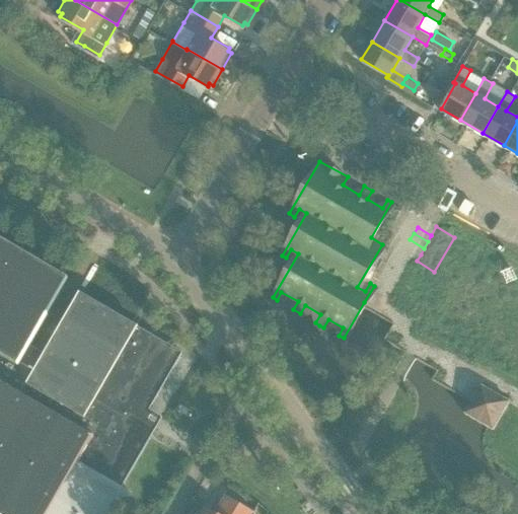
[(454,237),(434,272),(452,282),(472,247),(454,237)]
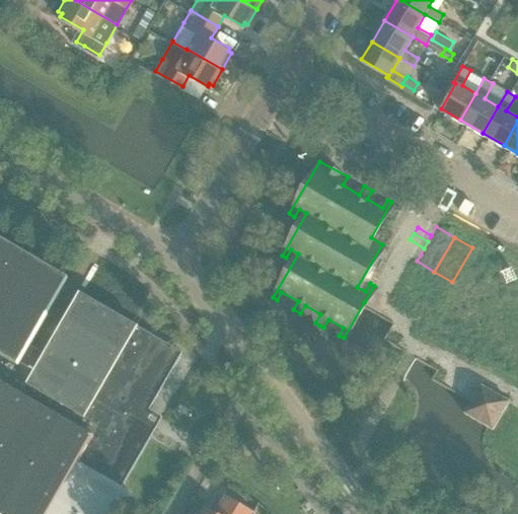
[(177,347),(81,291),(47,350),(30,341),(67,278),(0,238),(0,513),(120,513),(136,487),(126,482),(157,426),(137,414),(177,347)]
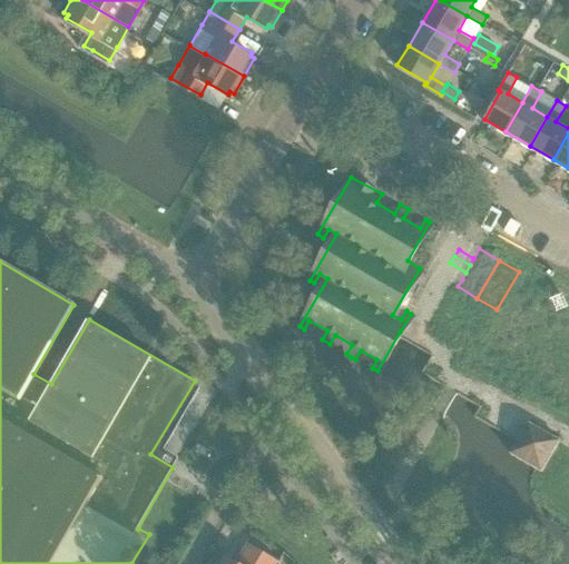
[(450,263),(445,269),(462,279),(466,273),(450,263)]
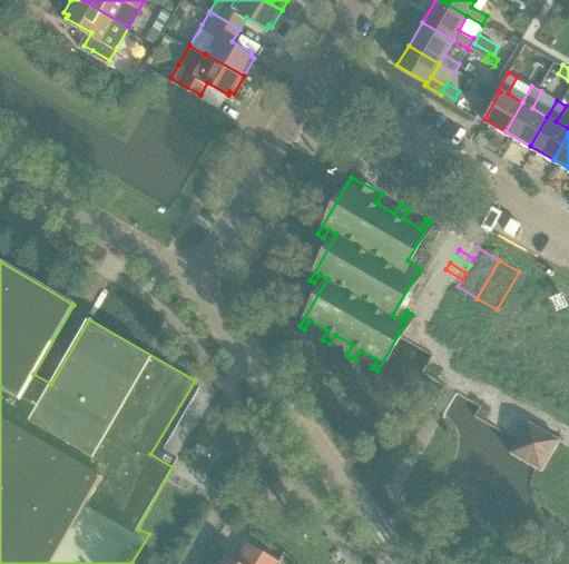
[(445,269),(442,277),(458,286),(462,279),(445,269)]
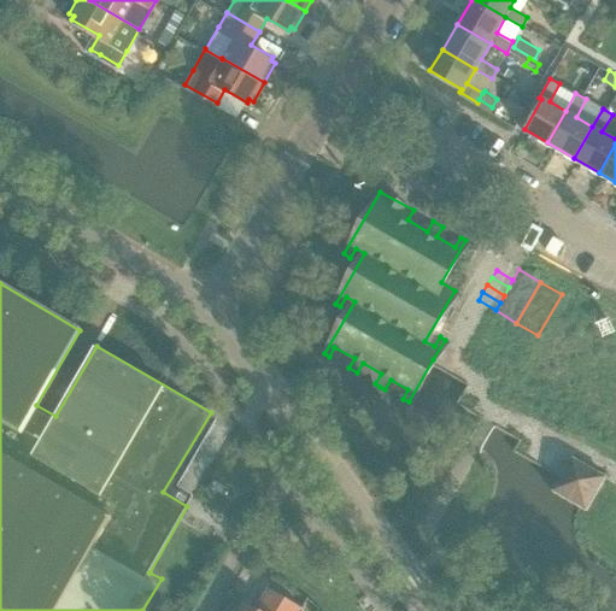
[(562,294),(538,335),(559,347),(584,306),(562,294)]
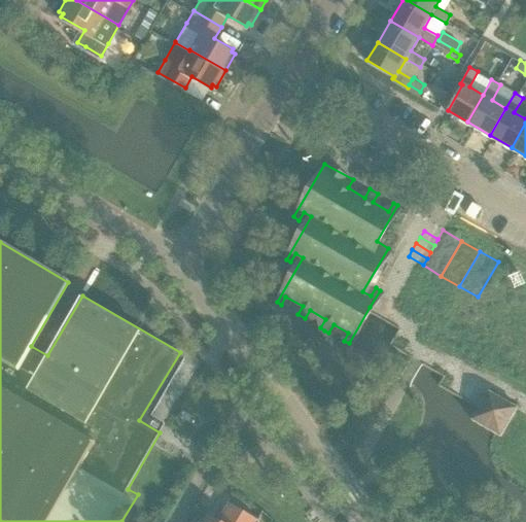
[(409,256),(405,263),(419,272),(423,265),(409,256)]
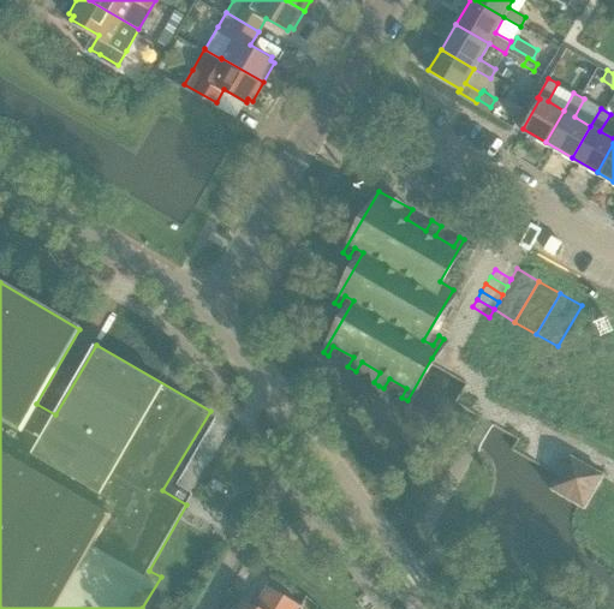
[(582,305),(558,346),(579,359),(603,318),(582,305)]
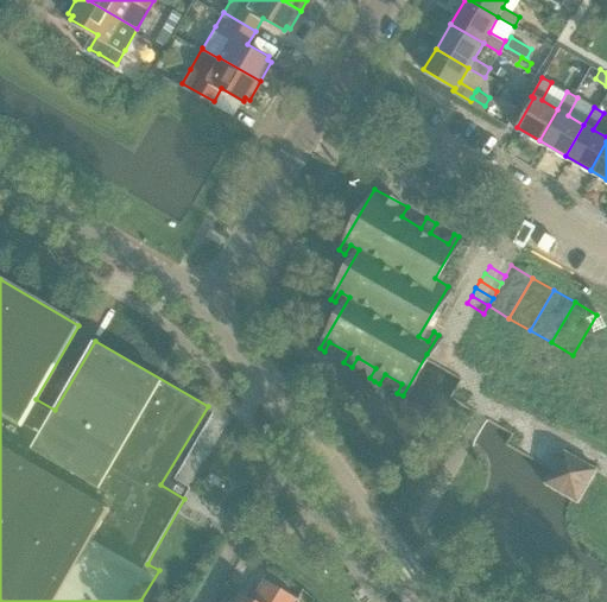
[(467,303),(462,311),(479,322),(484,314),(467,303)]
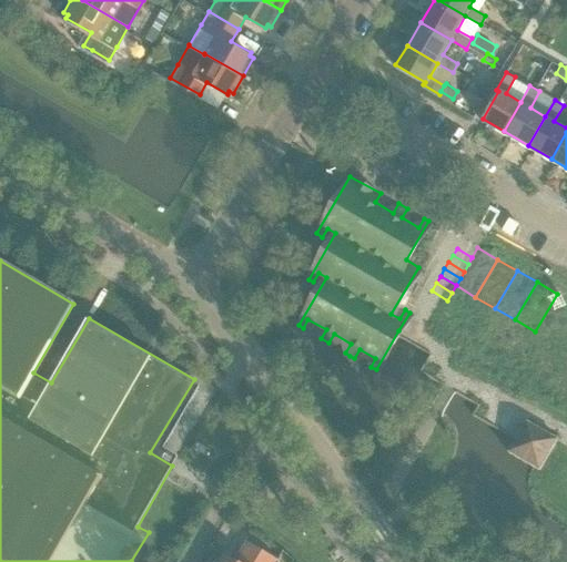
[(438,315),(434,323),(453,335),(475,297),(456,285),(452,293),(447,300),(443,307),(438,315)]
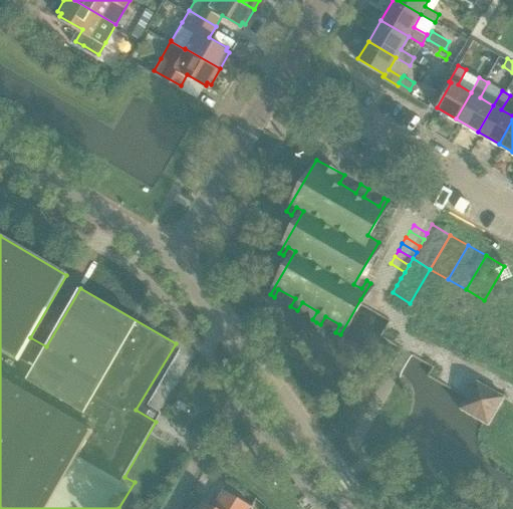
[(391,263),(387,270),(401,278),(405,272),(391,263)]
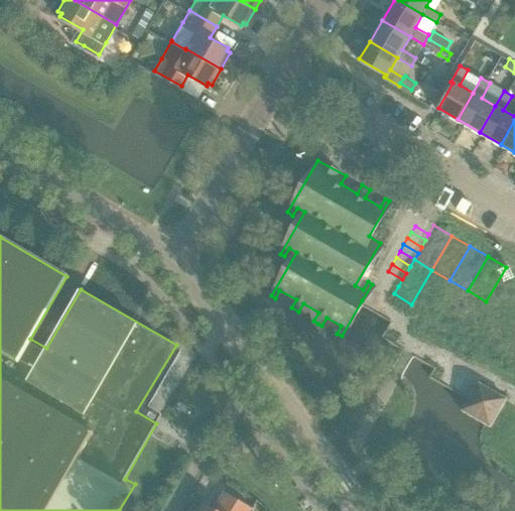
[(514,272),(506,267),(486,301),(503,311),(514,291),(514,272)]
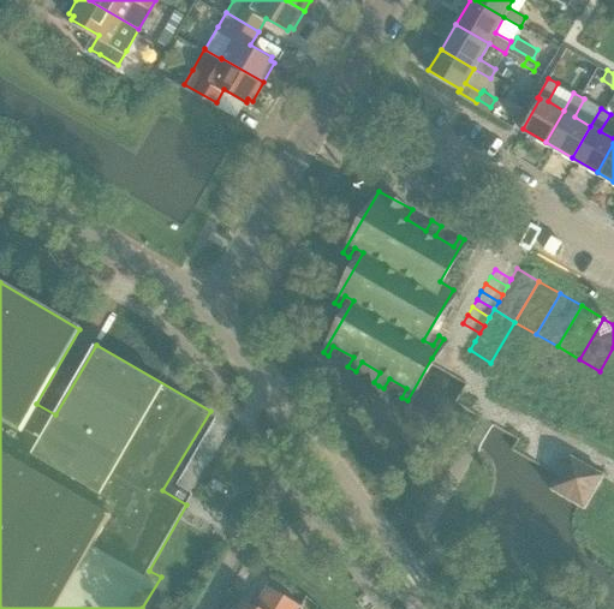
[(514,322),(490,363),(512,375),(536,334),(514,322)]
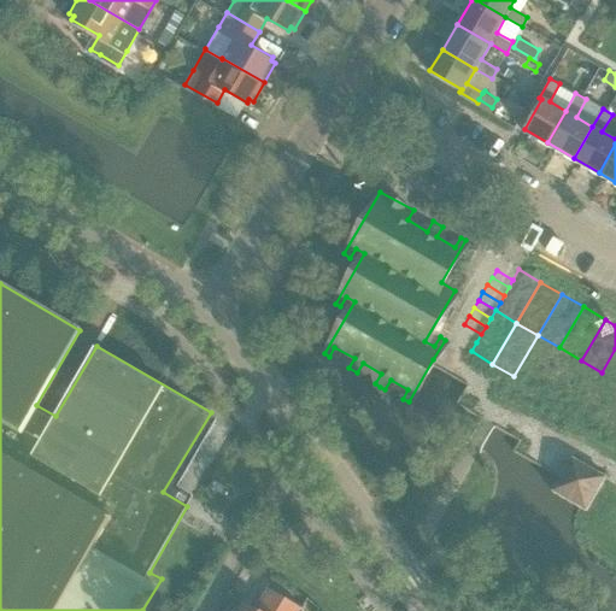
[(464,324),(459,332),(476,342),(481,334),(464,324)]
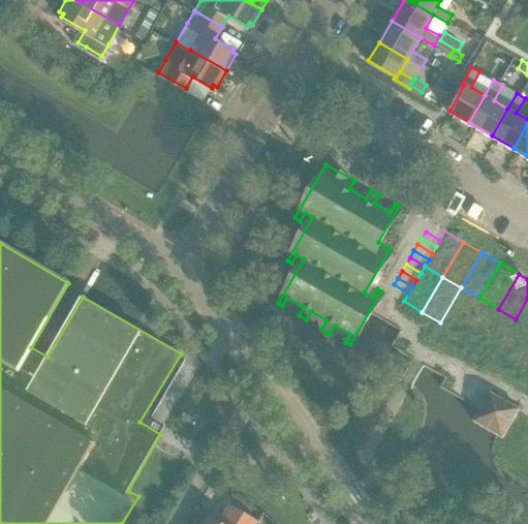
[(461,287),(440,322),(459,333),(479,298),(461,287)]
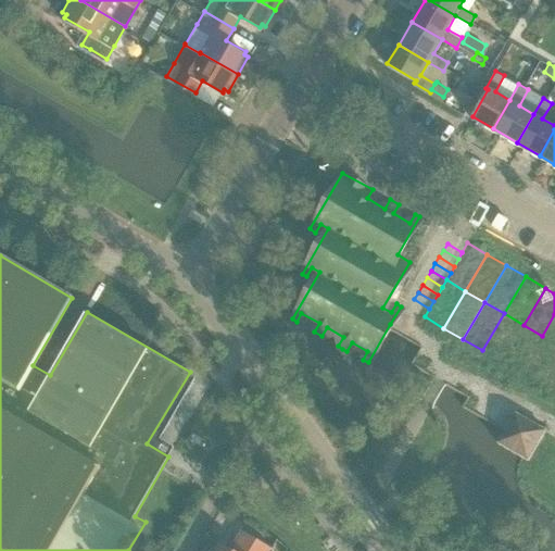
[(504,313),(482,350),(502,362),(524,325),(504,313)]
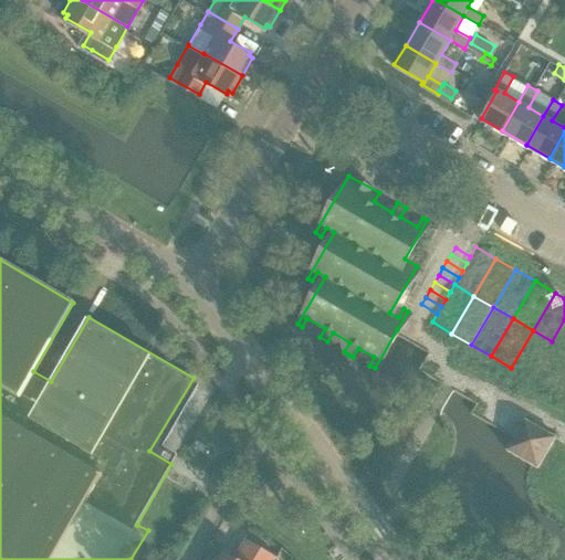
[(564,319),(552,341),(564,348),(564,319)]
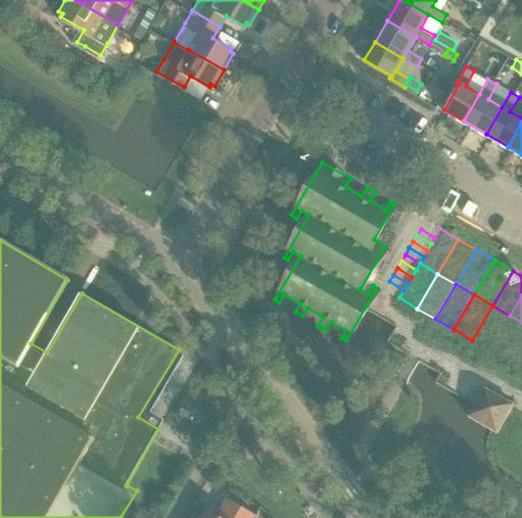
[(492,305),(472,340),(490,350),(510,316),(492,305)]
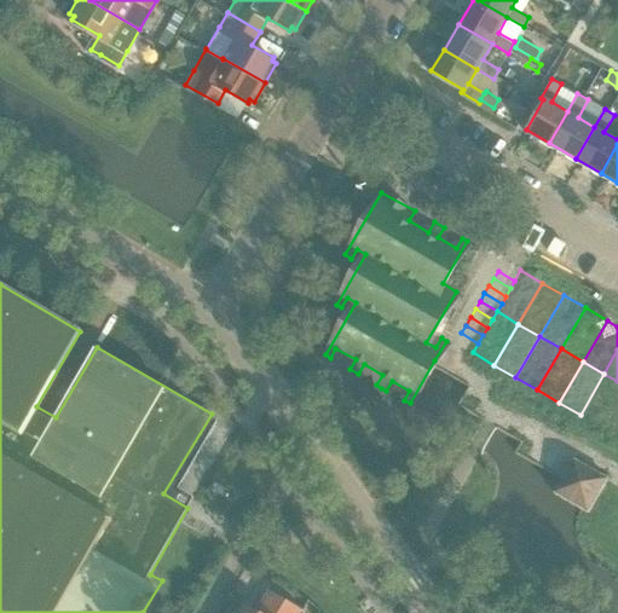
[(617,381),(604,374),(581,415),(601,428),(606,420),(611,411),(616,403),(617,399),(617,381)]
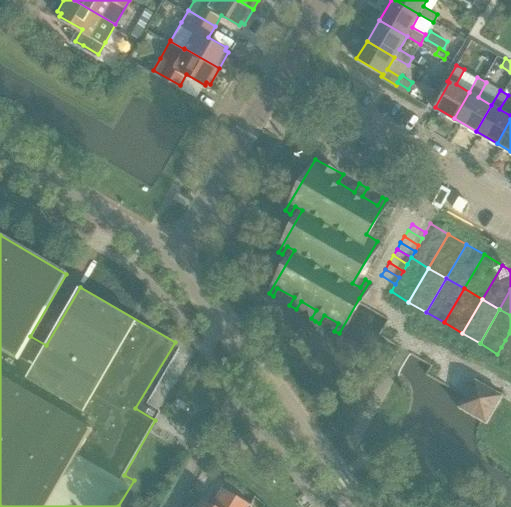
[(510,343),(505,340),(501,347),(510,352),(510,343)]
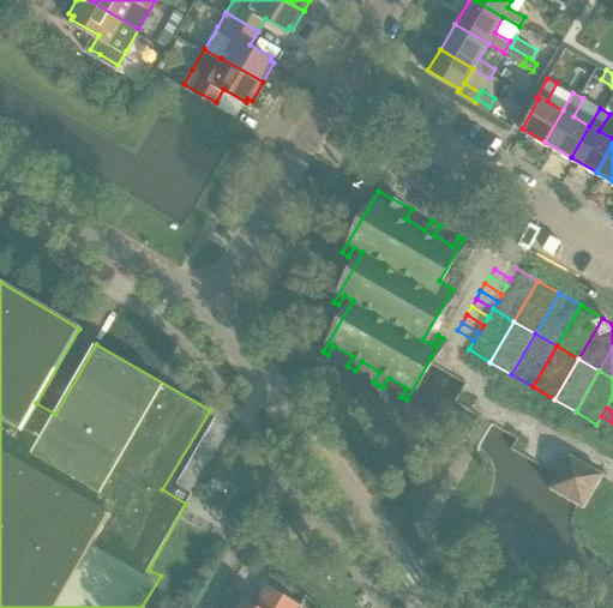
[(583,506),(602,471),(568,452),(558,470),(548,487),(576,501),(583,506)]
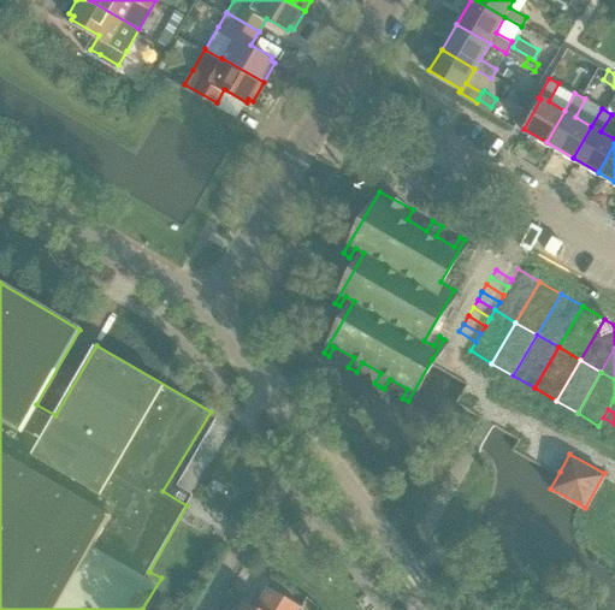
[(237,609),(300,609),(303,605),(267,585),(254,605),(244,599),(237,609)]
